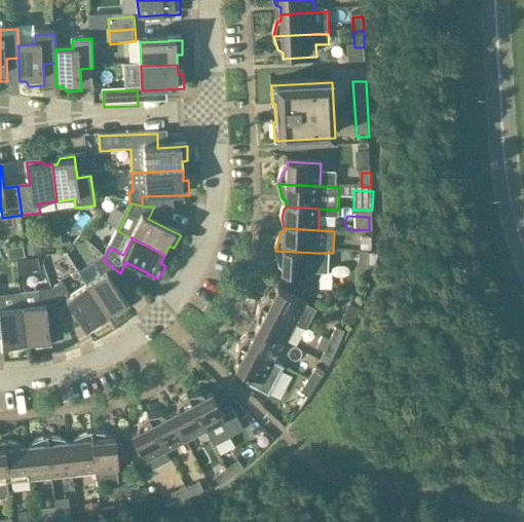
[(316,275),(317,253),(275,251),(279,269),(283,271),(283,274),(316,275)]
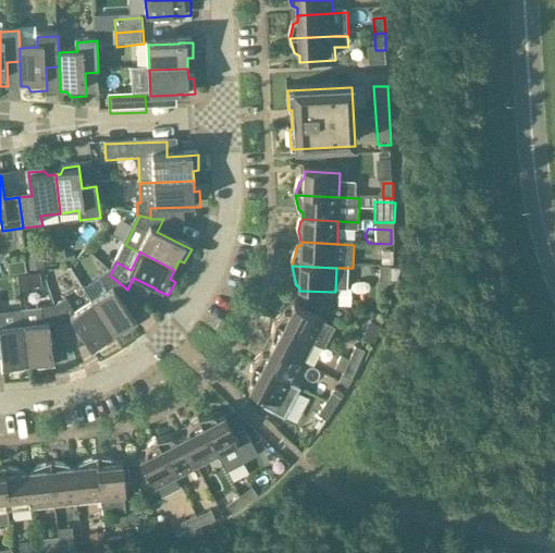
[(382,270),(382,285),(392,285),(392,270),(382,270)]
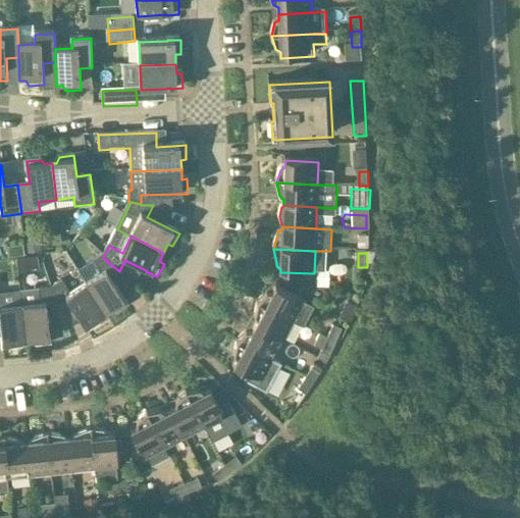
[(102,275),(87,286),(106,316),(114,311),(117,315),(130,307),(123,297),(122,297),(109,276),(119,271),(103,258),(95,263),(102,275)]
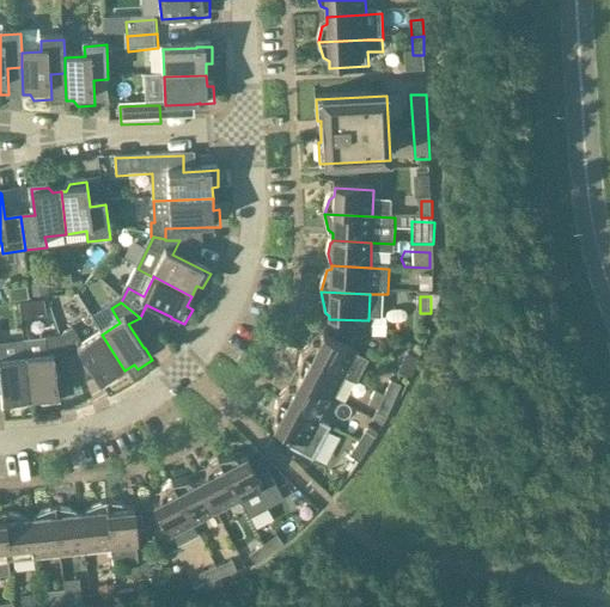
[(73,331),(61,339),(71,362),(81,355),(97,379),(96,379),(104,391),(119,381),(115,376),(124,371),(102,335),(83,347),(73,331)]
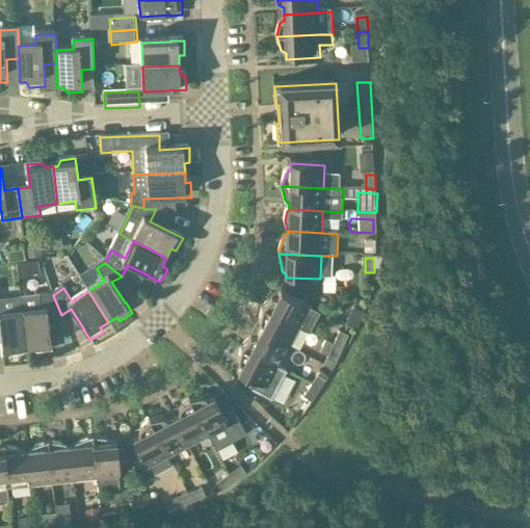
[(321,316),(311,311),(312,310),(281,293),(277,299),(272,299),(263,310),(300,330),(312,335),(321,316)]
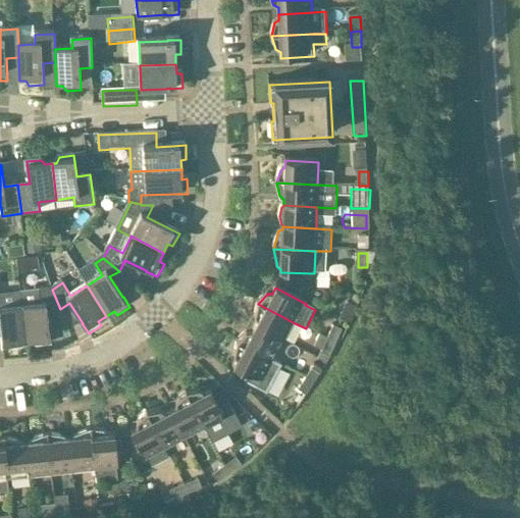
[(47,310),(60,309),(52,290),(21,293),(23,307),(22,308),(27,344),(37,343),(37,348),(52,347),(50,333),(47,310)]
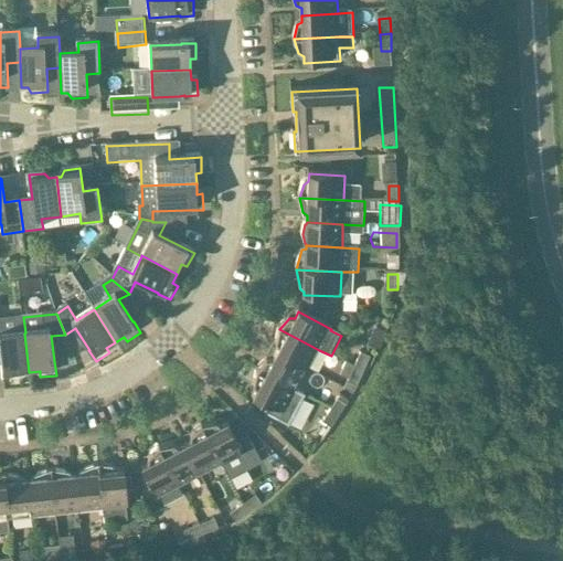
[(307,372),(319,350),(279,329),(276,343),(279,348),(275,356),(307,372)]
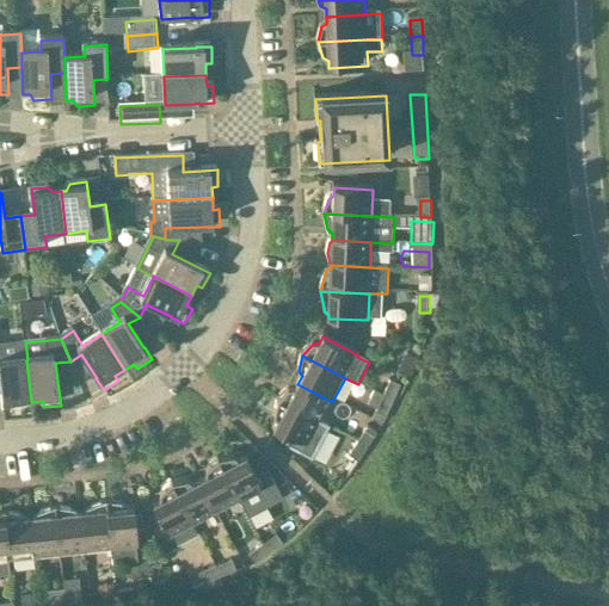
[(20,403),(31,402),(26,360),(0,362),(0,372),(2,396),(4,412),(20,409),(20,403)]
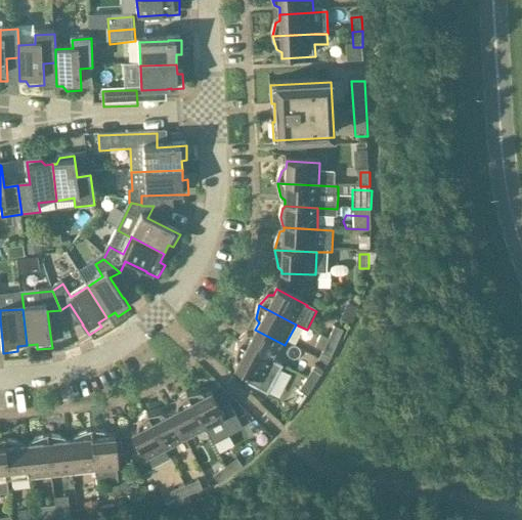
[(335,329),(329,343),(338,348),(344,333),(335,329)]
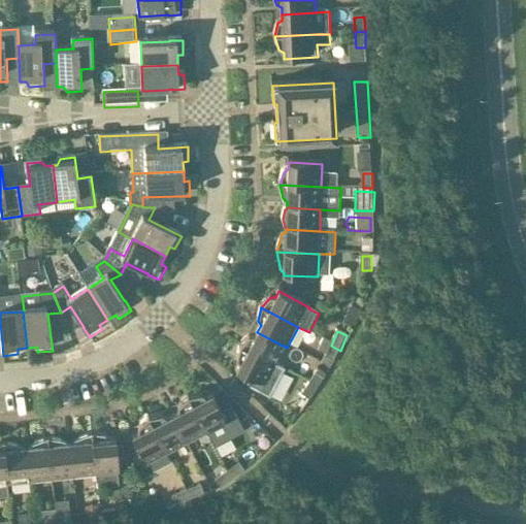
[(277,366),(287,348),(257,332),(255,336),(250,336),(240,347),(277,366)]
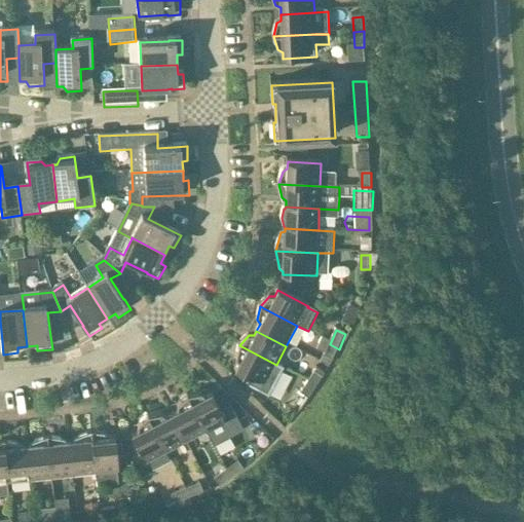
[(333,362),(339,349),(330,344),(324,357),(333,362)]
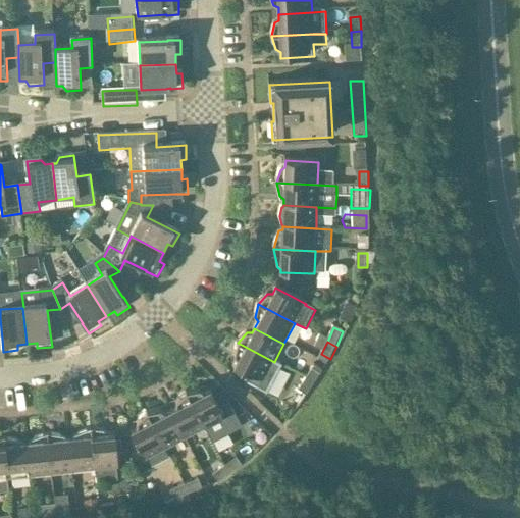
[(264,382),(274,362),(238,343),(235,356),(238,361),(234,367),(264,382)]
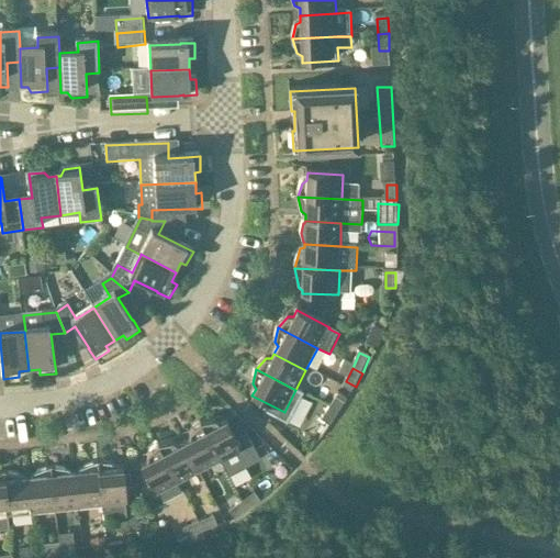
[(339,394),(329,410),(338,415),(348,401),(339,394)]
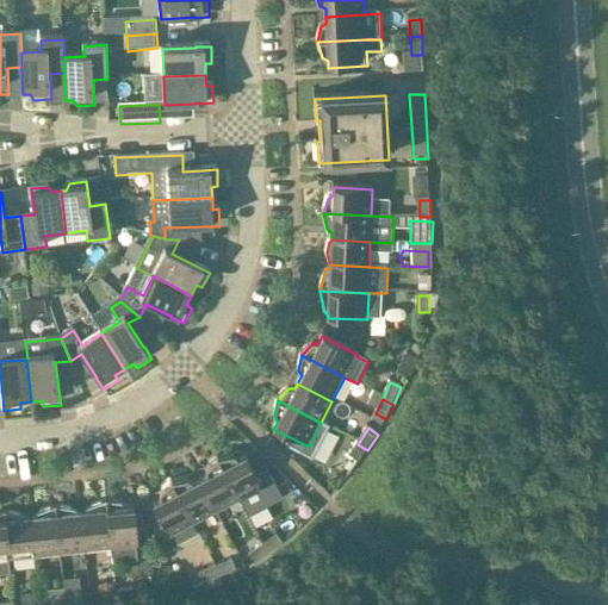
[(359,463),(367,450),(358,444),(348,457),(359,463)]
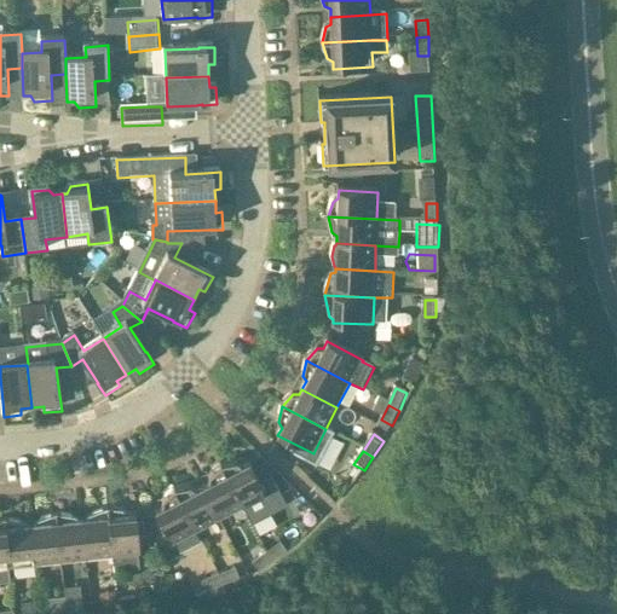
[(274,479),(261,485),(249,463),(243,467),(237,463),(221,467),(244,510),(267,498),(272,505),(284,499),(274,479)]
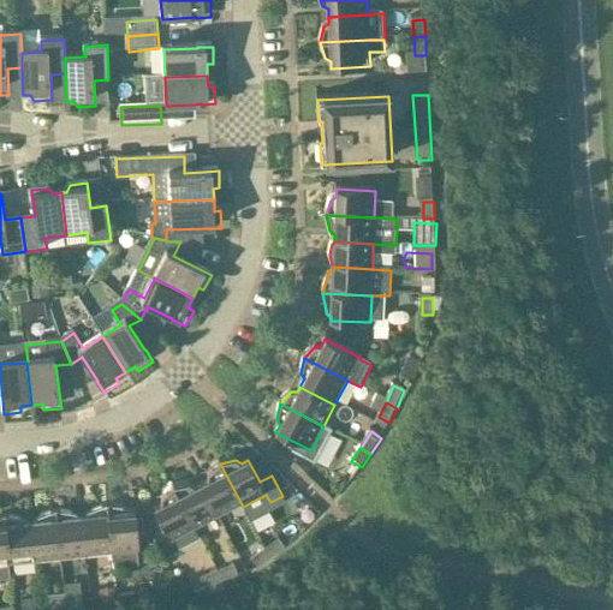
[(220,519),(243,507),(220,464),(208,474),(208,480),(202,484),(220,519)]
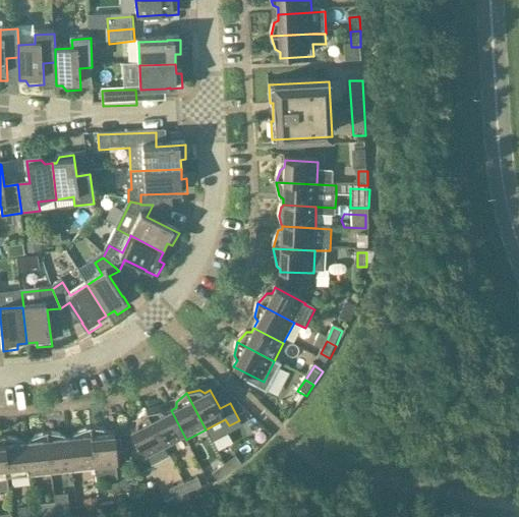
[(160,410),(147,413),(166,450),(186,440),(171,410),(165,413),(160,410)]
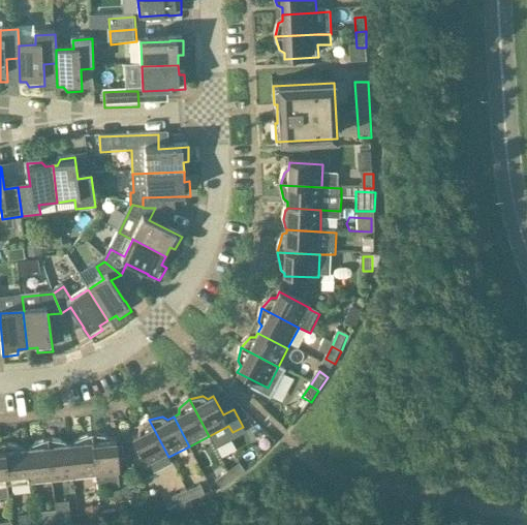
[(149,467),(168,457),(149,420),(140,429),(138,434),(133,437),(149,467)]
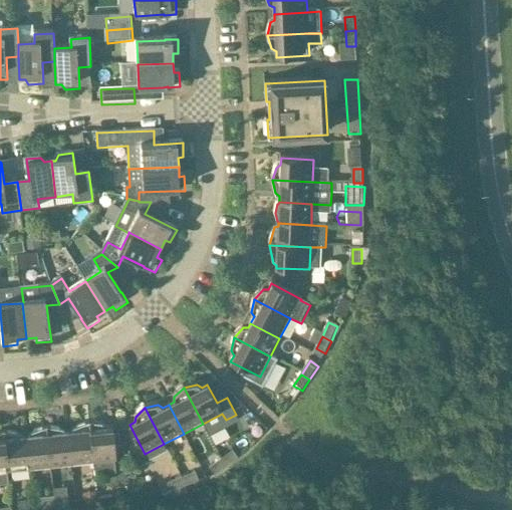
[(75,434),(69,434),(72,467),(94,465),(89,424),(77,429),(75,434)]
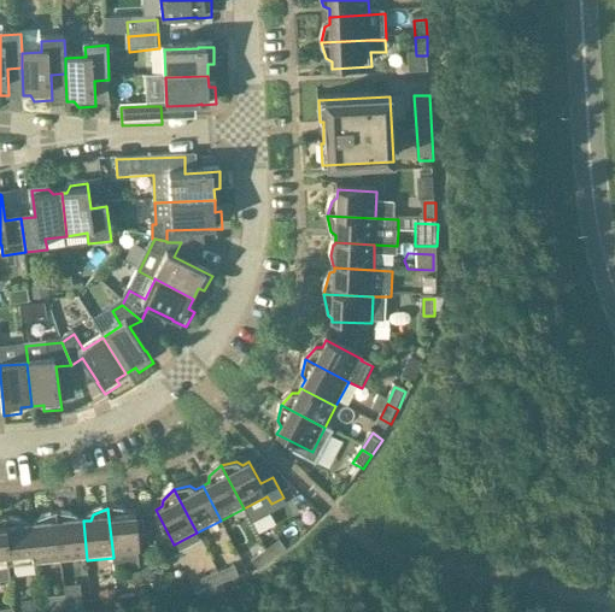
[(109,508),(107,508),(113,558),(140,554),(136,516),(128,516),(124,511),(109,508)]
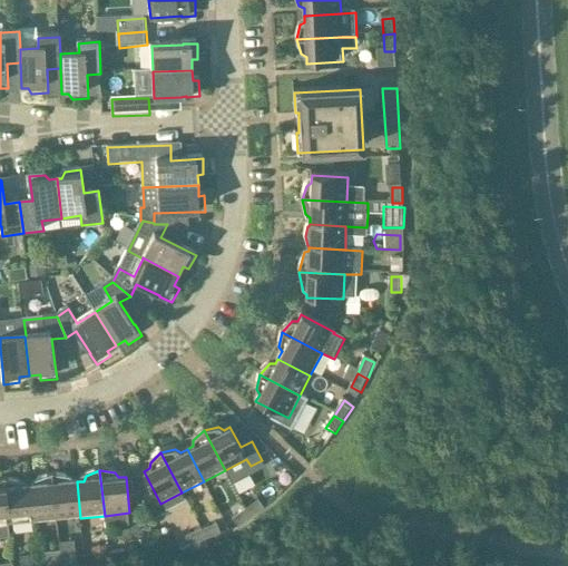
[(36,486),(29,487),(32,524),(57,521),(51,476),(39,481),(36,486)]
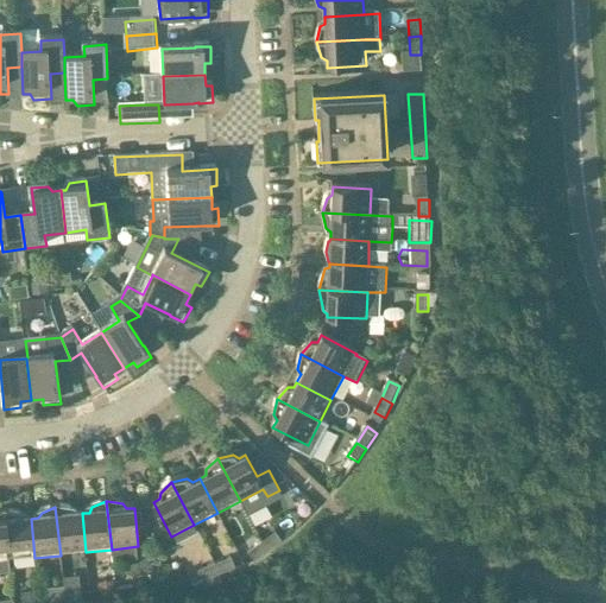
[(56,507),(55,507),(61,556),(86,552),(82,513),(75,514),(71,509),(56,507)]
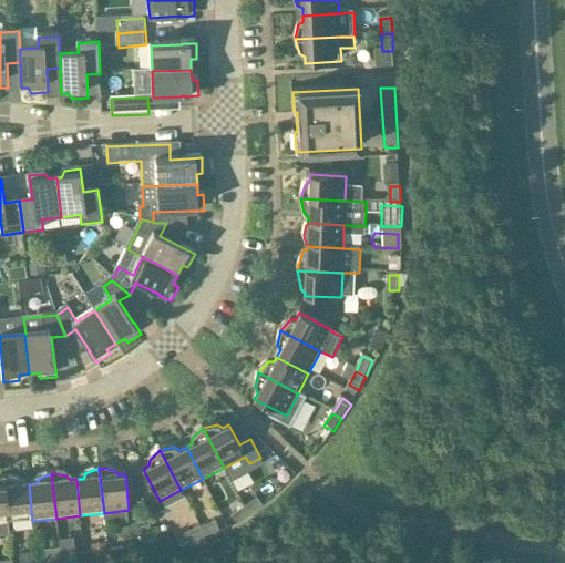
[(0,524),(9,523),(4,478),(0,480),(0,524)]
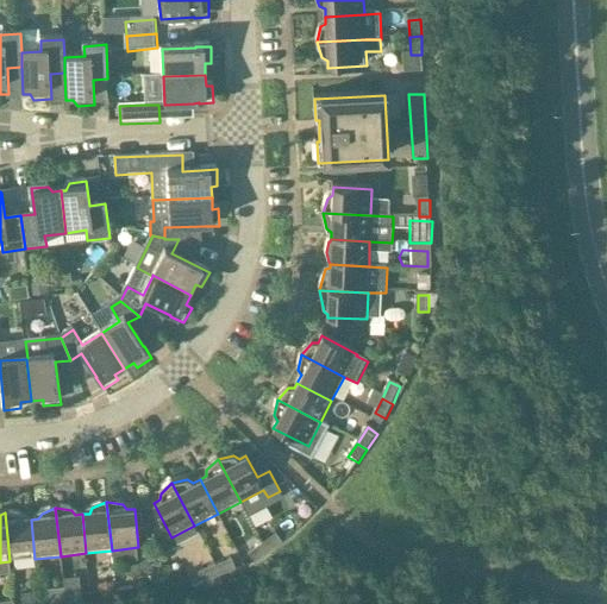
[(20,516),(5,513),(10,561),(35,559),(31,520),(24,521),(20,516)]
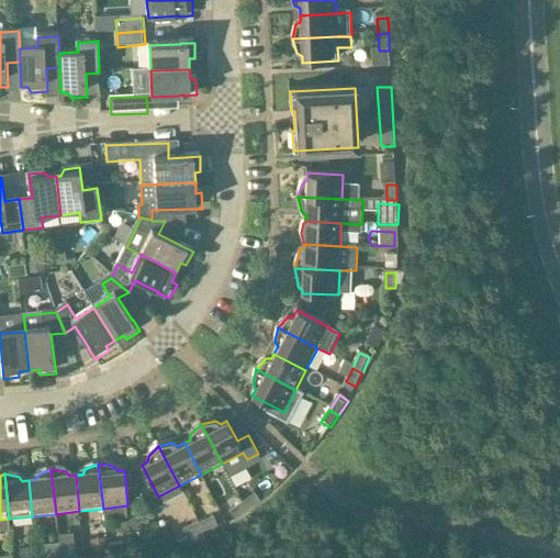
[(255,494),(242,503),(248,513),(261,503),(255,494)]
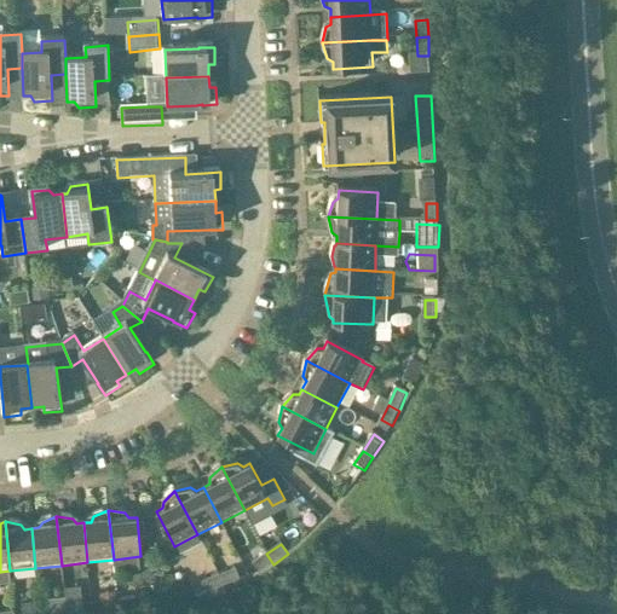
[(259,574),(274,565),(266,554),(253,565),(259,574)]
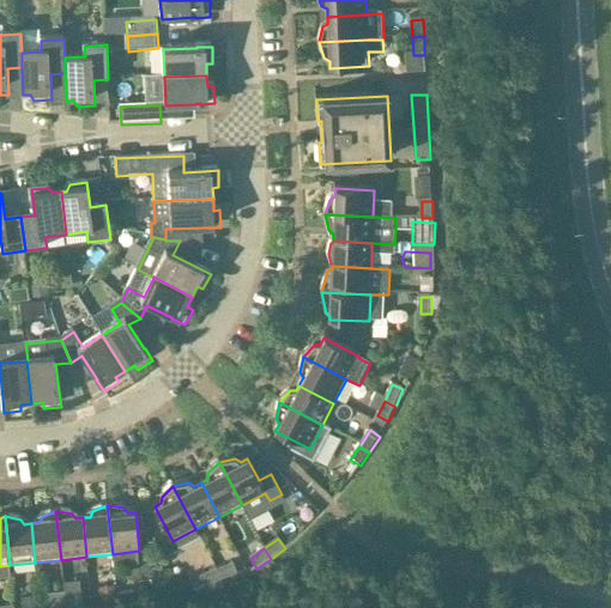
[(234,564),(218,571),(222,582),(239,576),(234,564)]
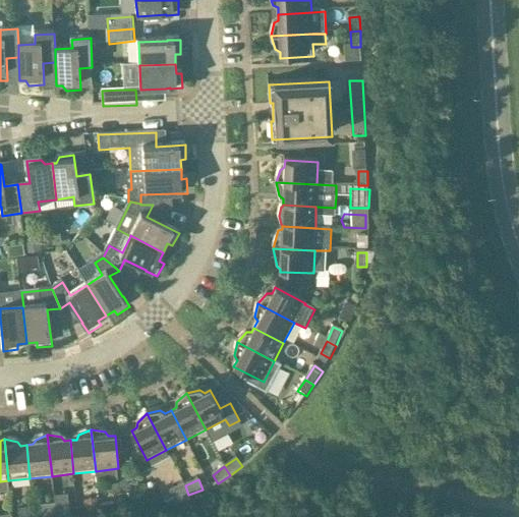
[(191,503),(188,495),(185,485),(171,492),(178,508),(191,503)]
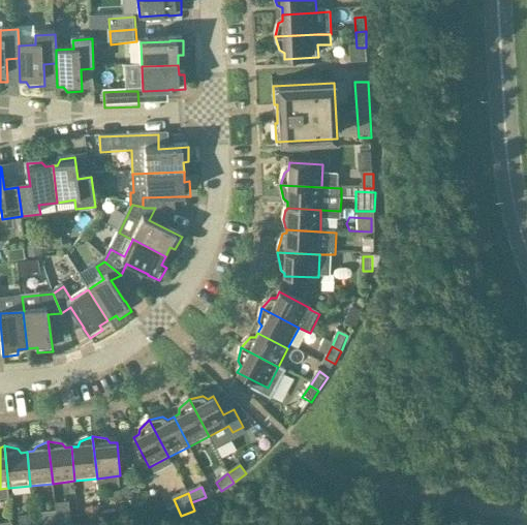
[(118,523),(117,513),(101,515),(102,524),(110,524),(118,523)]
